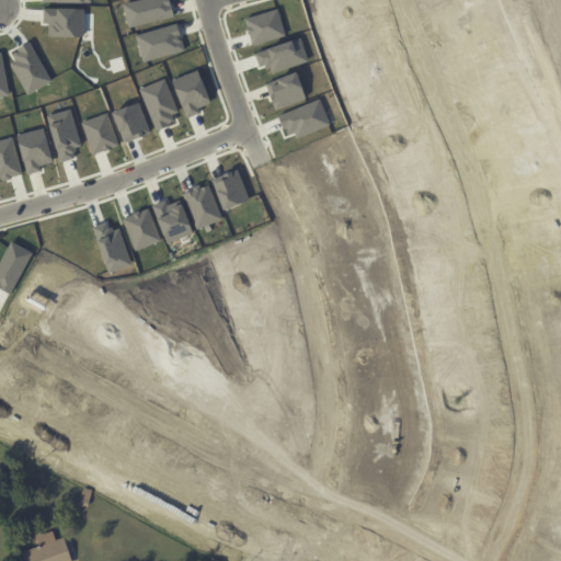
[(123,4),(139,0),(170,0),(175,16),(129,29),(123,4)]
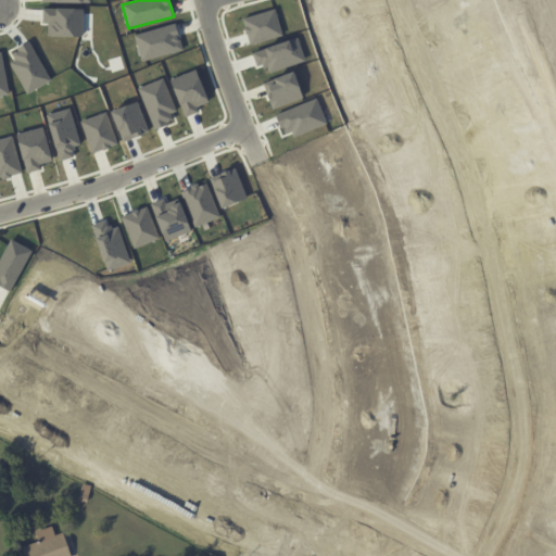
[(43,8),(84,8),(84,37),(52,37),(52,23),(43,23),(43,8)]
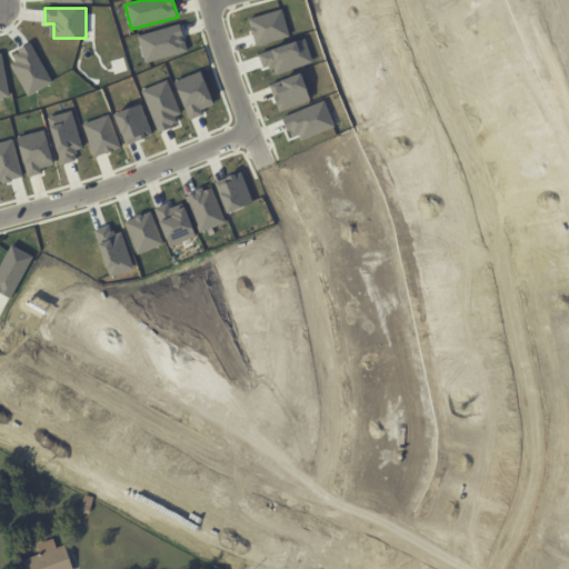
[(248,19),(281,8),(290,35),(257,45),(248,19)]
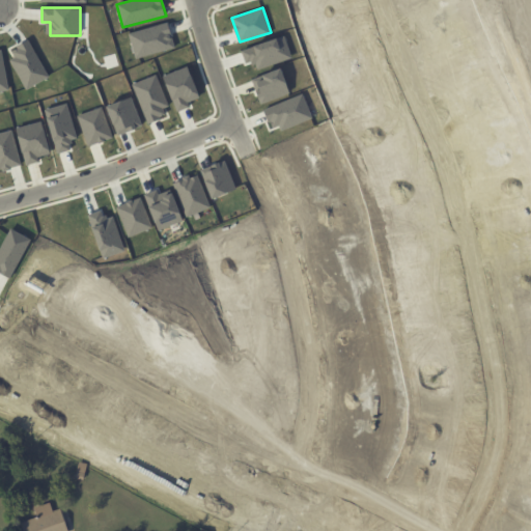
[(129,33),(168,22),(175,48),(136,59),(129,33)]
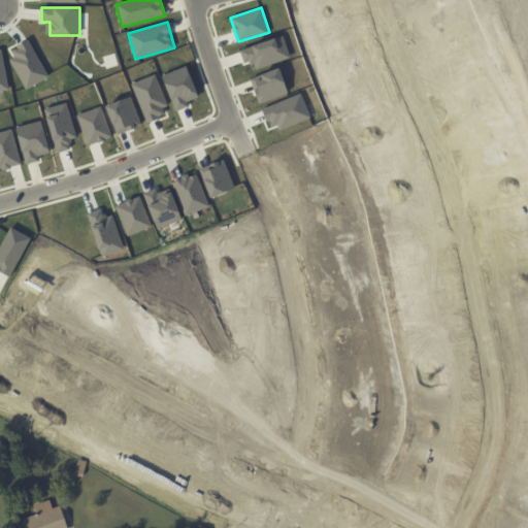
[(239,51),(284,35),(292,58),(257,70),(254,64),(251,65),(250,60),(243,62),(239,51)]
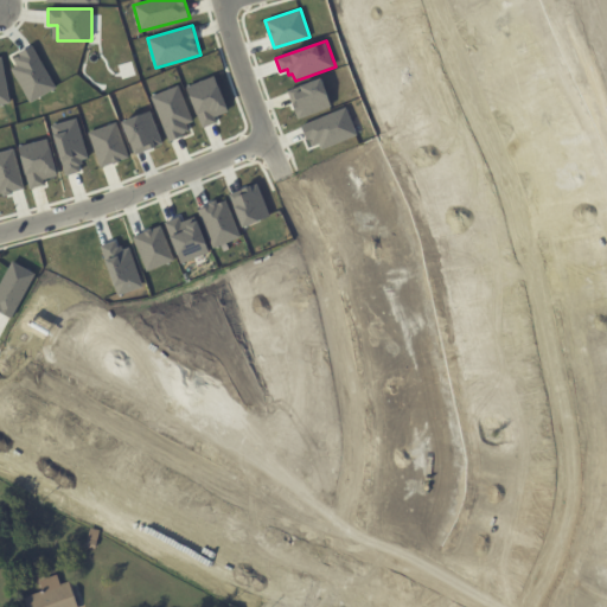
[(13,58),(19,55),(18,53),(33,45),(57,88),(30,103),(12,69),(17,65),(13,58)]
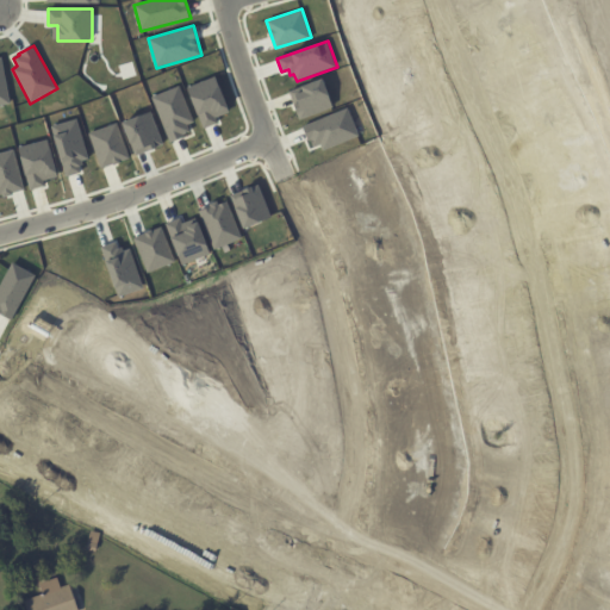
[(0,56),(1,56),(11,104),(0,105),(0,56)]
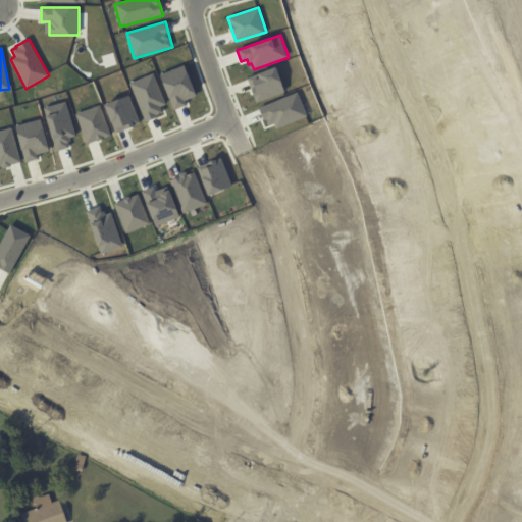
[(160,73),(186,64),(197,96),(186,100),(188,105),(173,110),(160,73)]
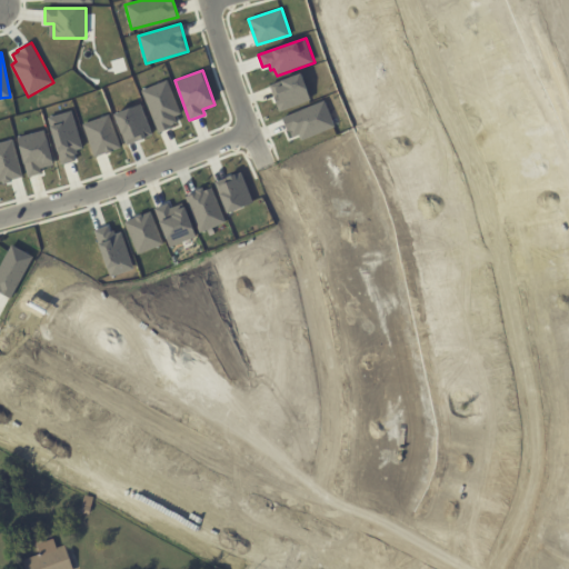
[(281,80),(302,72),(312,100),(280,111),(277,101),(281,99),(277,88),(283,86),(281,80)]
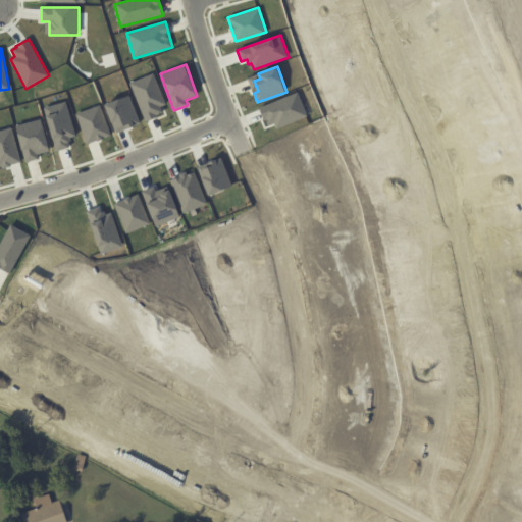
[(129,83),(154,73),(167,105),(161,107),(163,114),(146,121),(129,83)]
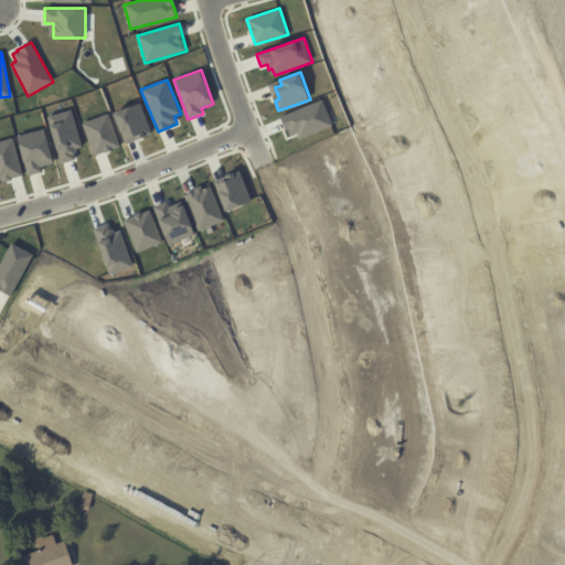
[(279,116),(322,99),(333,126),(299,139),(296,132),(290,135),(288,129),(285,130),(279,116)]
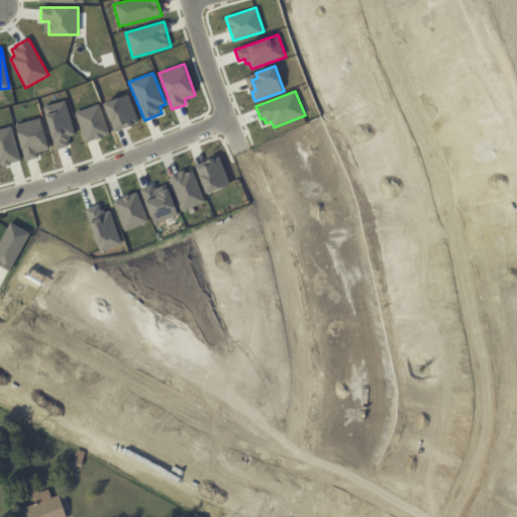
[(105,103),(128,94),(139,123),(115,131),(105,103)]
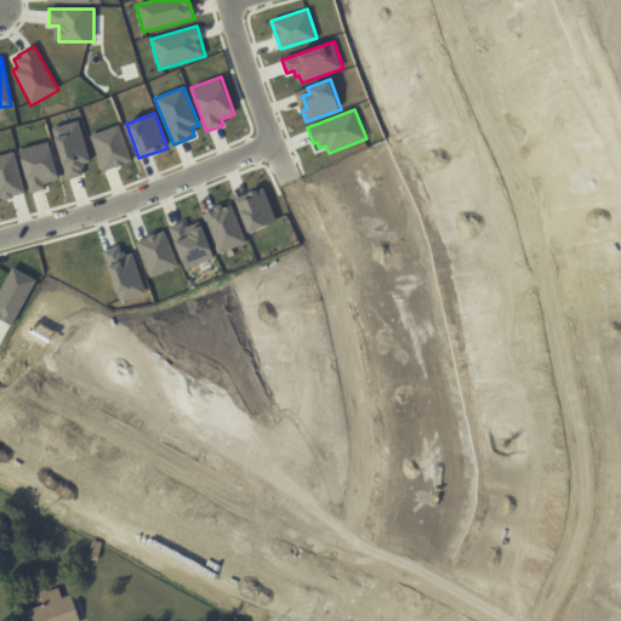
[(52,127),(80,120),(91,163),(85,165),(86,167),(80,169),(83,175),(67,180),(52,127)]
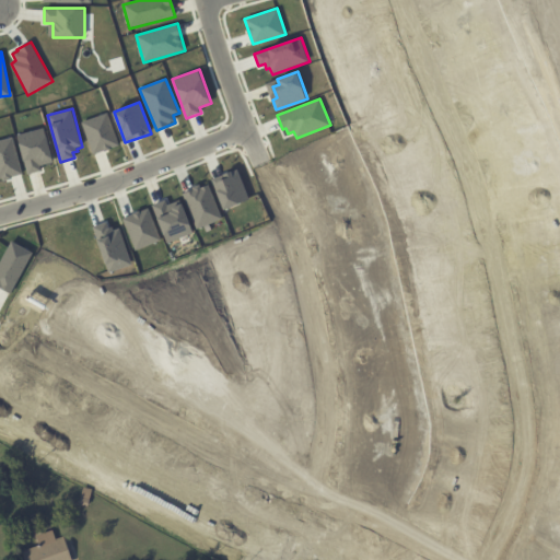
[(81,121),(108,113),(119,144),(93,154),(81,121)]
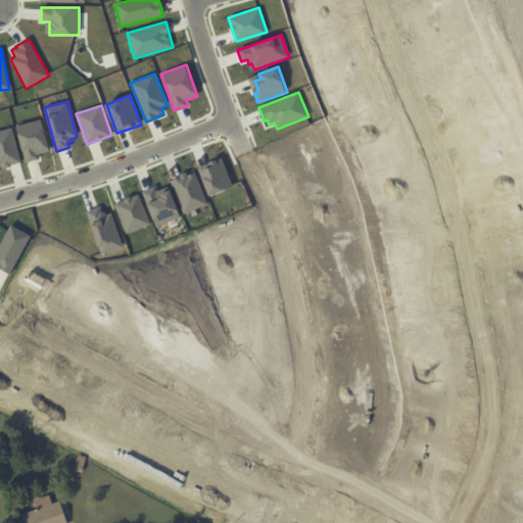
[(16,126),(42,120),(50,151),(38,154),(39,159),(27,162),(16,126)]
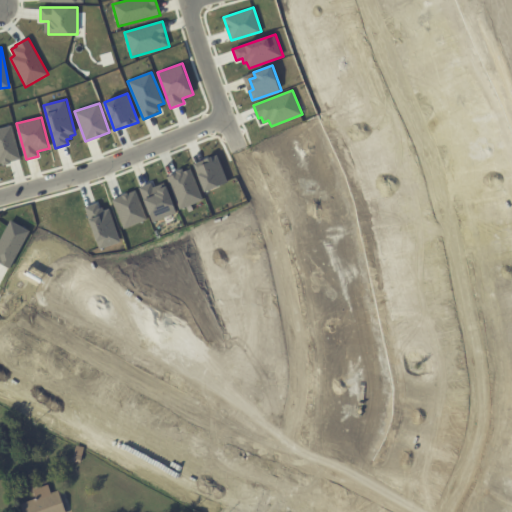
[(0,127),(12,124),(20,159),(0,164),(0,127)]
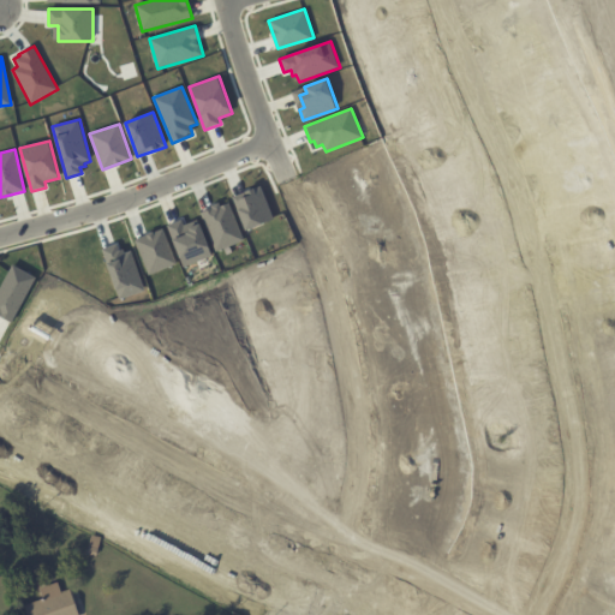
[(233,196),(261,185),(275,219),(248,231),(233,196)]
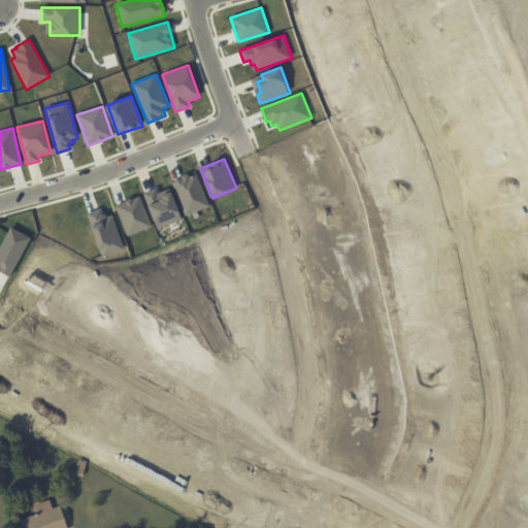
[(172,182),(197,172),(210,206),(186,217),(172,182)]
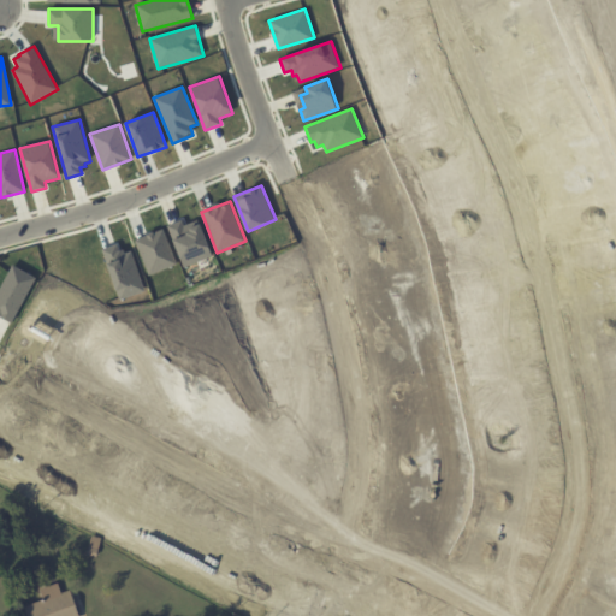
[(167,225),(183,219),(185,225),(200,220),(214,256),(184,268),(167,225)]
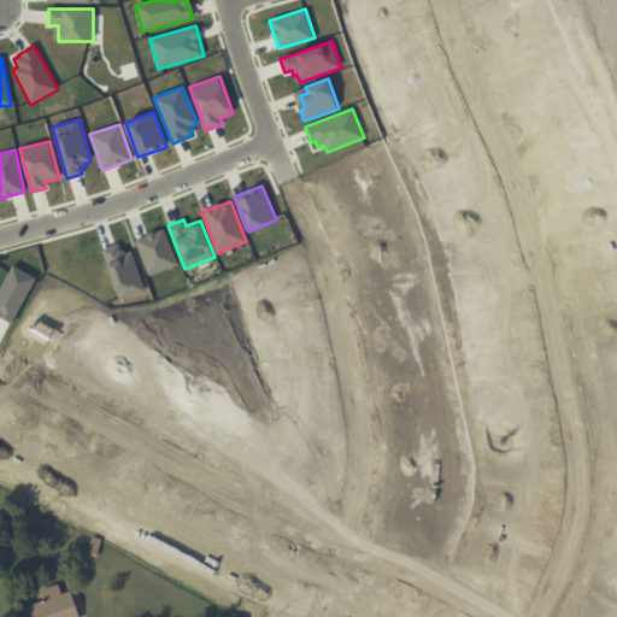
[(135,240),(164,228),(178,264),(150,276),(135,240)]
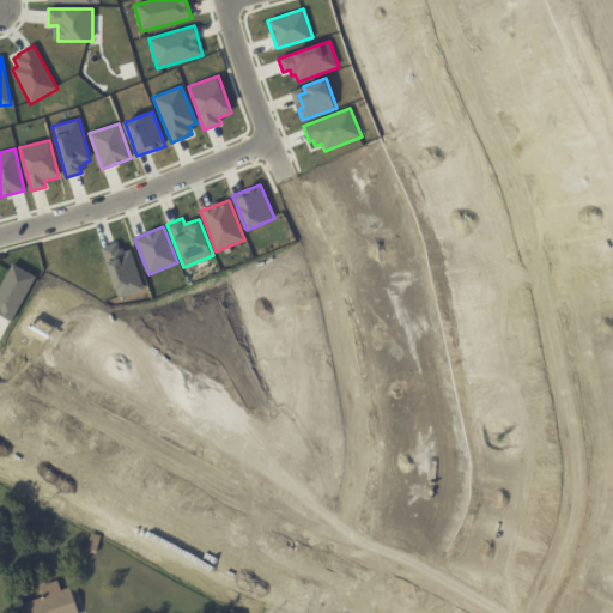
[(102,248),(117,242),(120,249),(123,248),(125,252),(131,250),(144,290),(120,298),(102,248)]
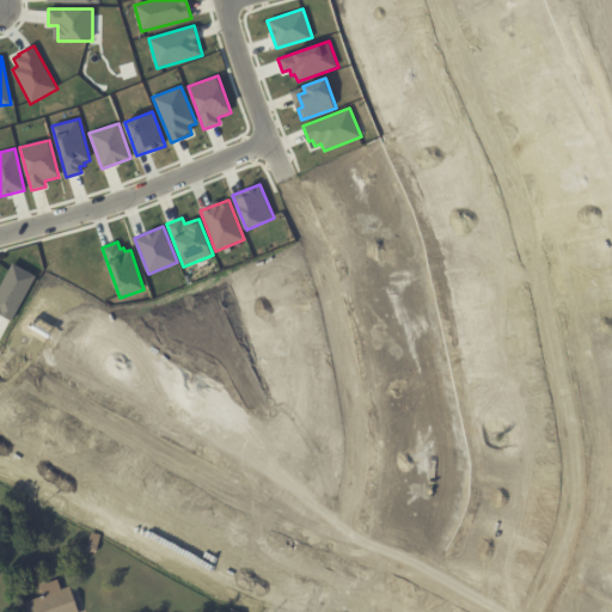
[(0,285),(12,263),(36,276),(11,320),(0,313),(0,285)]
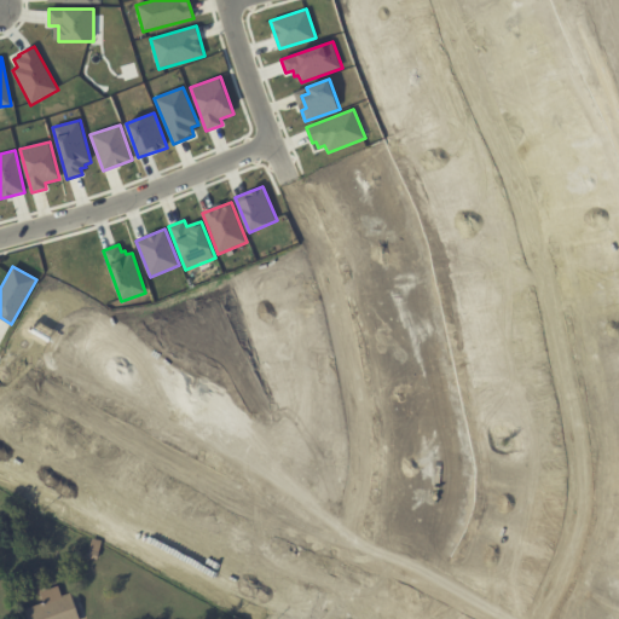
[(93,539),(104,541),(99,561),(90,559),(93,539)]
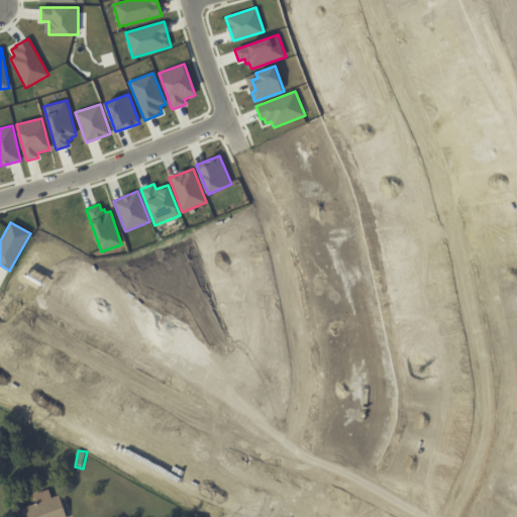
[(62,496),(69,516),(24,516),(22,510),(39,504),(35,496),(52,490),(55,498),(62,496)]
